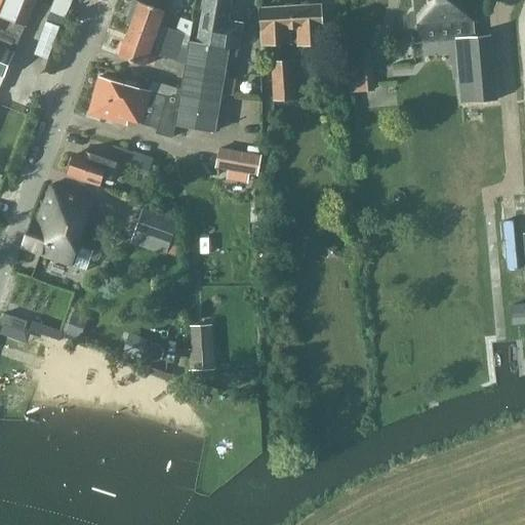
[(13,51),(21,39),(36,0),(0,0),(0,86),(4,78),(13,51)]
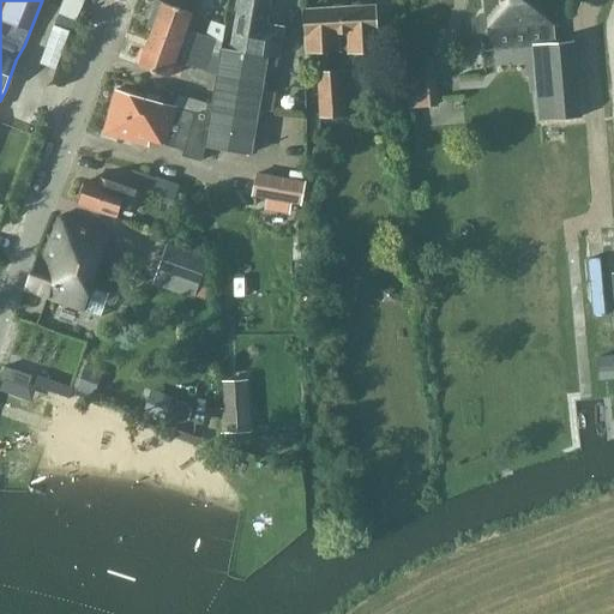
[(278,58),(283,29),(266,25),(270,0),(238,0),(230,52),(221,50),(214,90),(212,100),(212,104),(205,146),(252,154),(266,55),(278,58)]
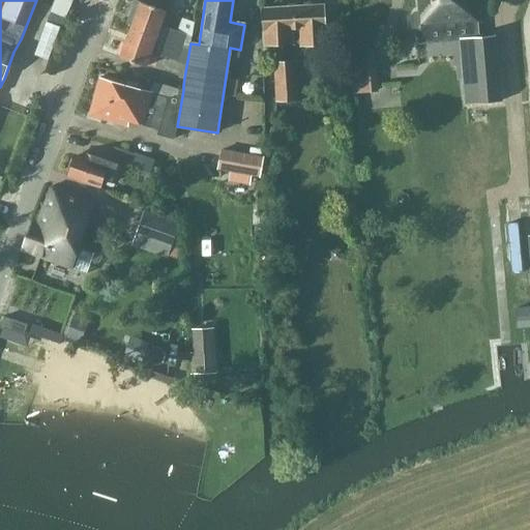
[(414,12),(412,15),(413,27),(416,30),(417,40),(420,42),(428,42),(427,30),(470,27),(471,36),(470,37),(474,79),(464,79),(466,104),(501,100),(495,35),(478,36),(477,22),(479,22),(479,13),(477,0),(417,0),(418,11),(414,12)]
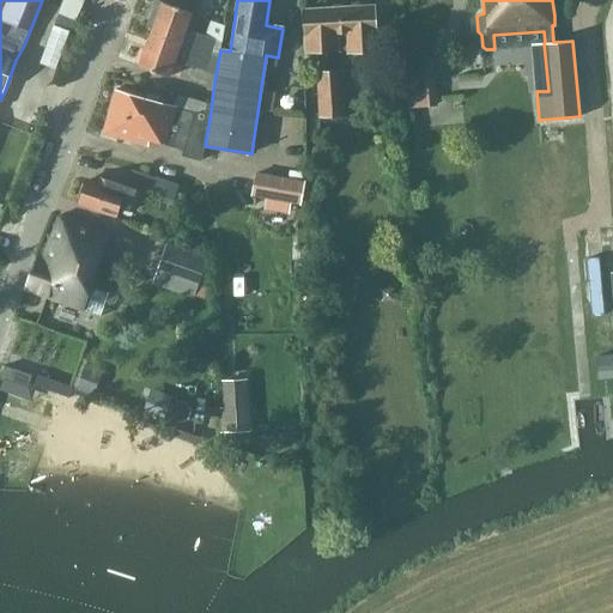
[(162,5),(151,36),(180,46),(218,59),(222,41),(205,36),(186,29),(190,14),(162,5)]
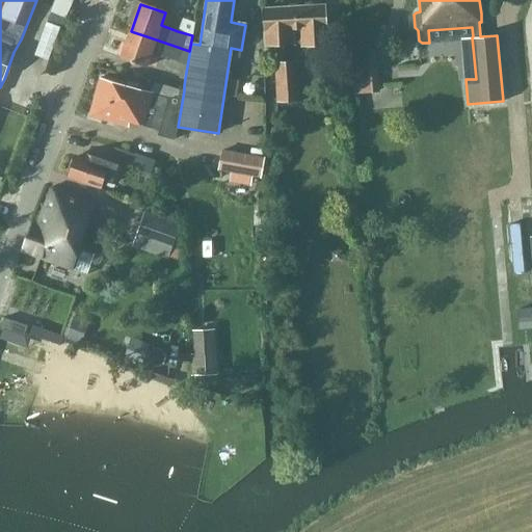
[(301,40),(326,38),(324,4),(264,8),(266,45),(294,44),(293,32),(300,31),(301,40)]
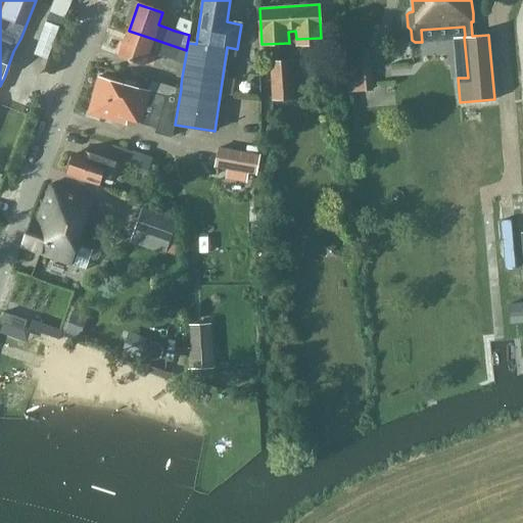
[(48,10),(45,19),(58,25),(61,15),(48,10)]
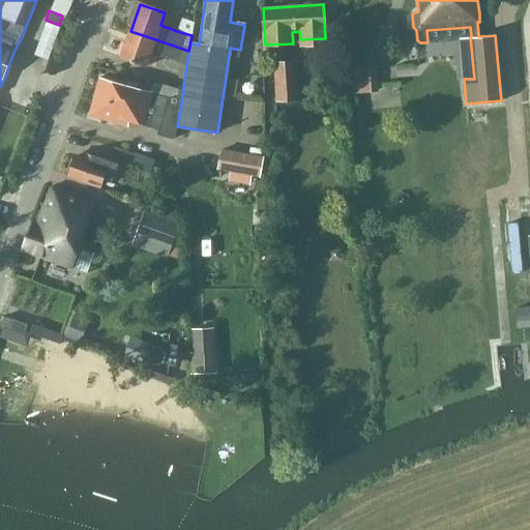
[(188,52),(155,39),(130,31),(120,59),(145,67),(150,52),(186,63),(188,52)]
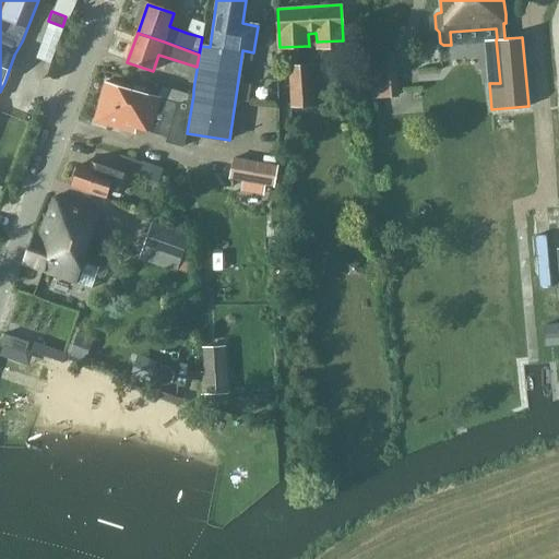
[(371,97),(396,96),(393,50),(368,52),(371,97)]
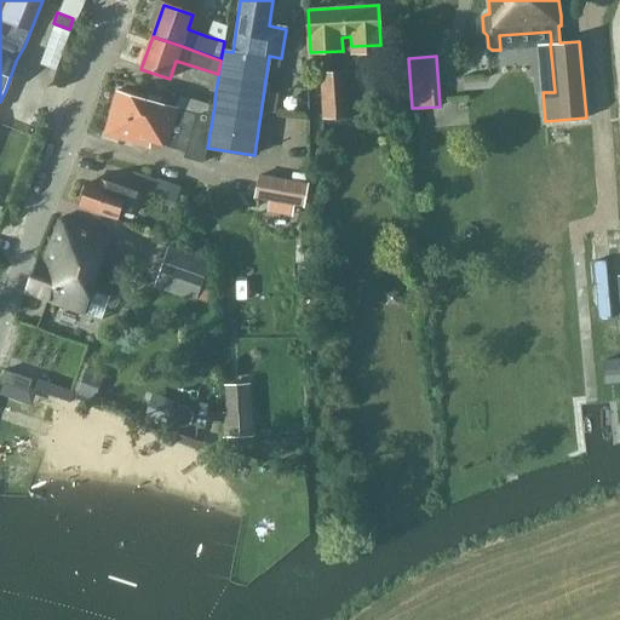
[(322,119),(349,118),(345,69),(320,70),(322,119)]
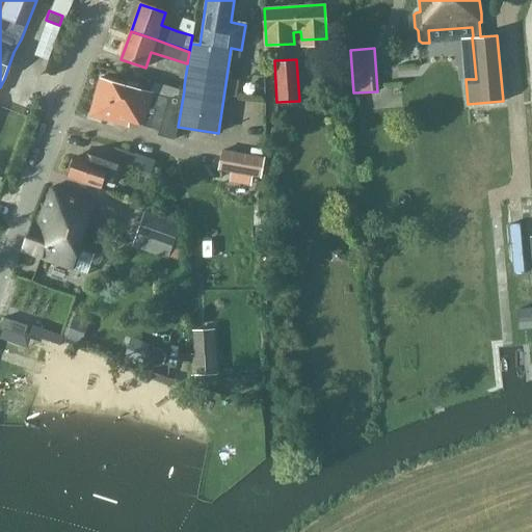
[(99,78),(88,116),(128,127),(129,122),(159,130),(158,135),(175,139),(178,127),(184,90),(159,83),(155,82),(152,92),(99,78)]
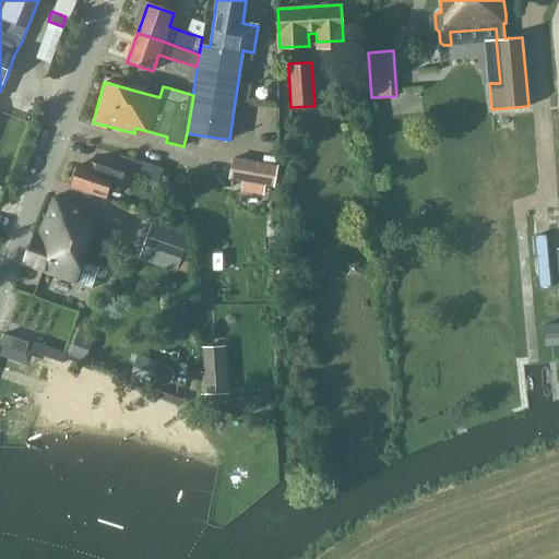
[(105,197),(108,188),(108,186),(125,191),(129,174),(128,174),(129,171),(138,174),(137,180),(157,188),(164,168),(142,161),(141,163),(120,155),(115,168),(96,162),(96,163),(91,162),(88,166),(79,163),(78,167),(71,183),(105,197)]
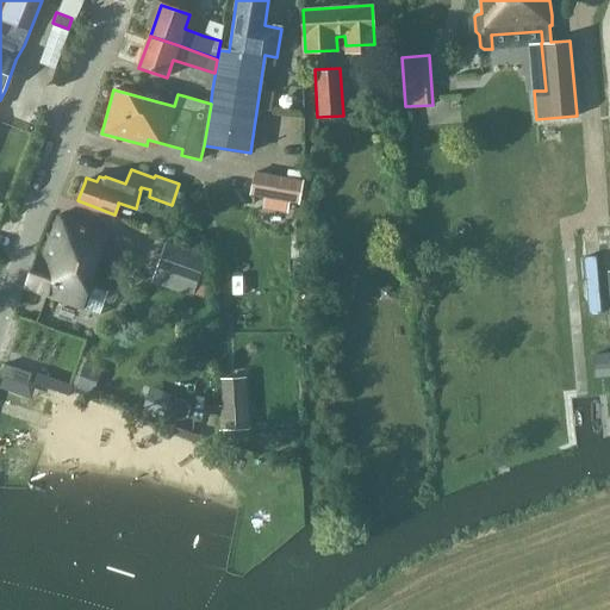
[(298,203),(303,180),(255,172),(251,194),(298,203)]
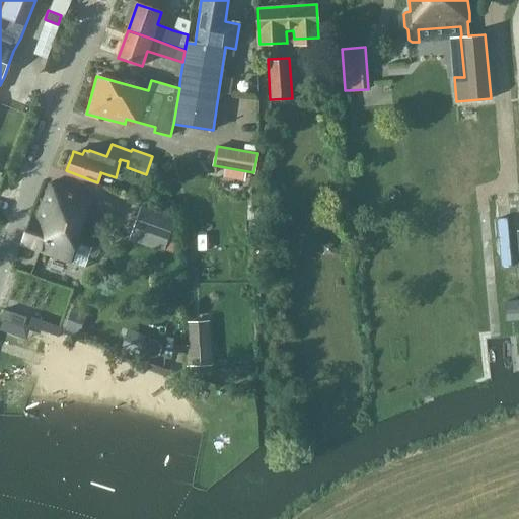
[(30,219),(20,246),(68,263),(84,269),(91,248),(75,243),(78,236),(91,199),(50,183),(36,221),(30,219)]
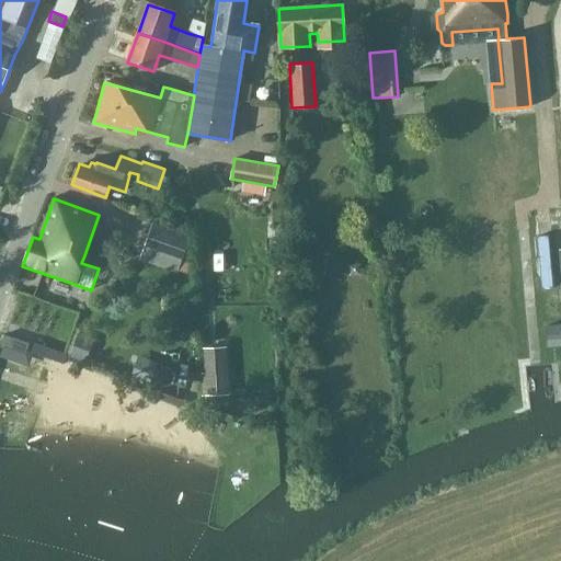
[(179,261),(187,233),(153,222),(146,250),(179,261)]
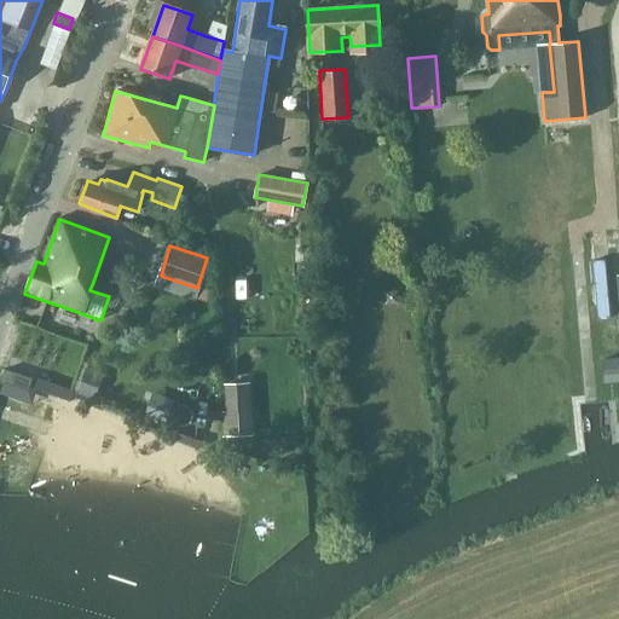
[(33,379),(13,371),(5,368),(0,380),(28,391),(33,379)]
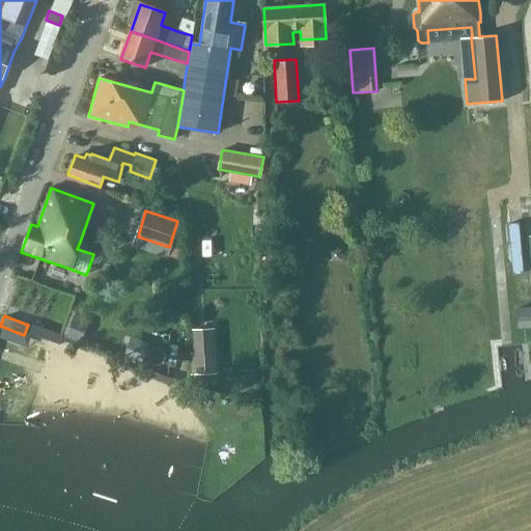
[(65,342),(79,347),(87,324),(74,319),(65,342)]
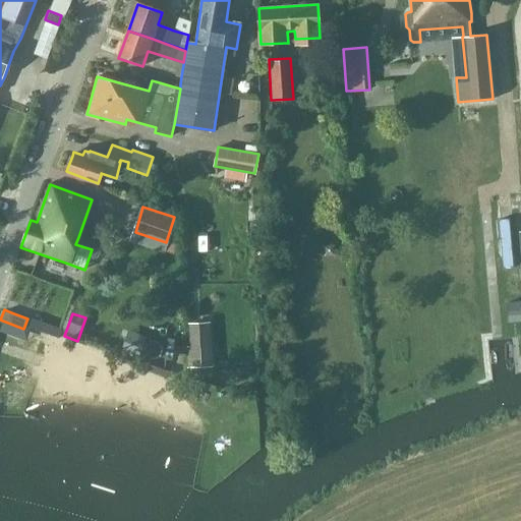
[(57,337),(61,328),(32,316),(27,327),(57,337)]
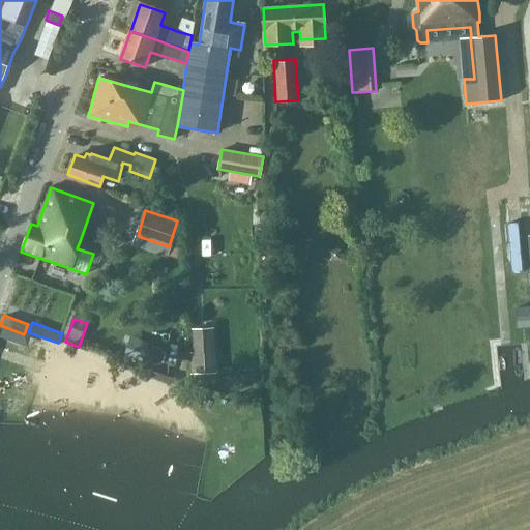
[(214,353),(213,327),(194,328),(194,353),(214,353)]
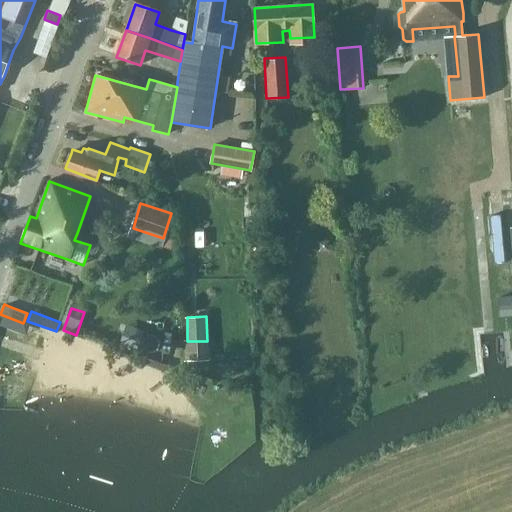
[(126,327),(119,347),(136,352),(143,333),(126,327)]
